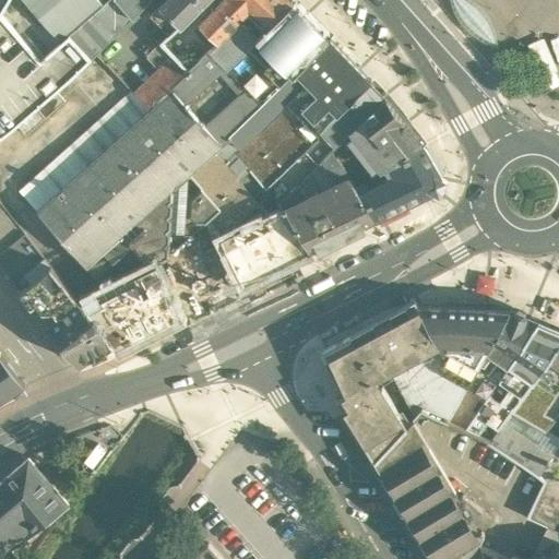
[(0,140),(2,139),(11,131),(0,118),(0,95),(42,60),(60,44),(21,0),(7,0),(0,6),(0,140)]
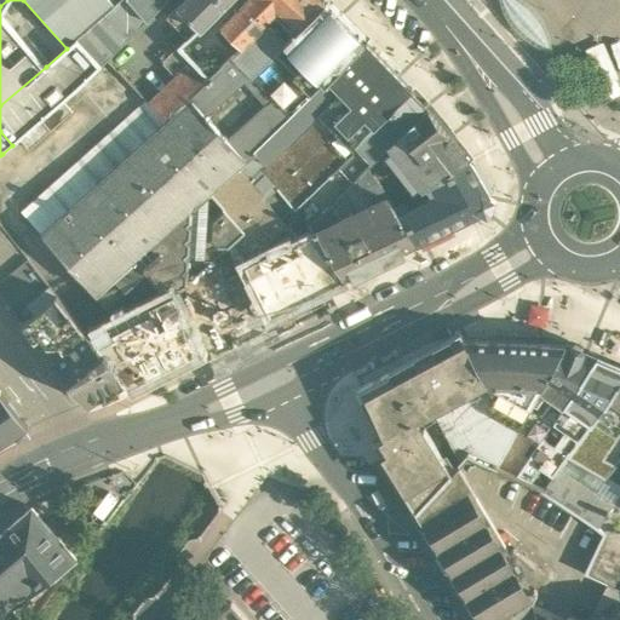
[(23,0),(67,49),(75,40),(121,0),(23,0)]
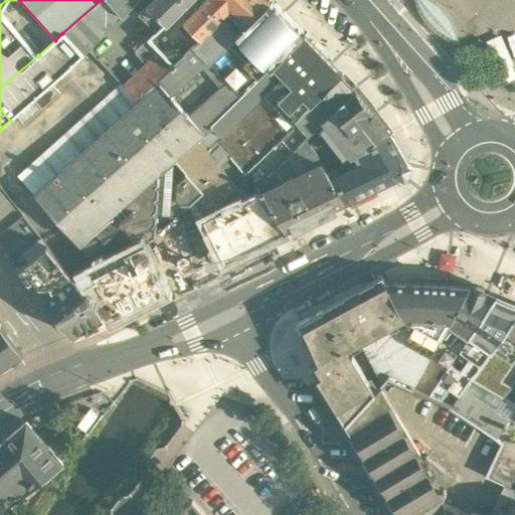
[(105,0),(101,0),(62,33),(82,55),(121,18),(105,0)]
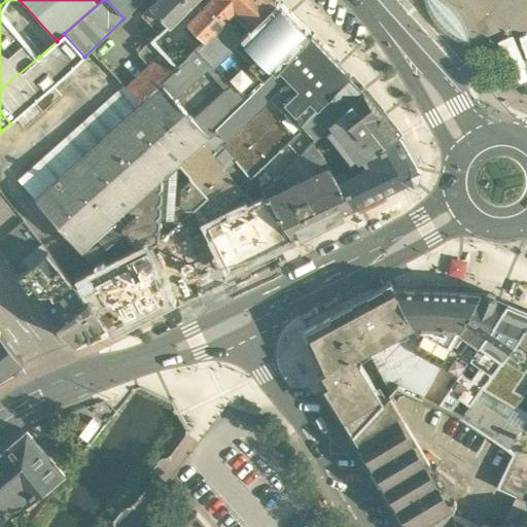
[(107,0),(124,19),(132,9),(140,0),(107,0)]
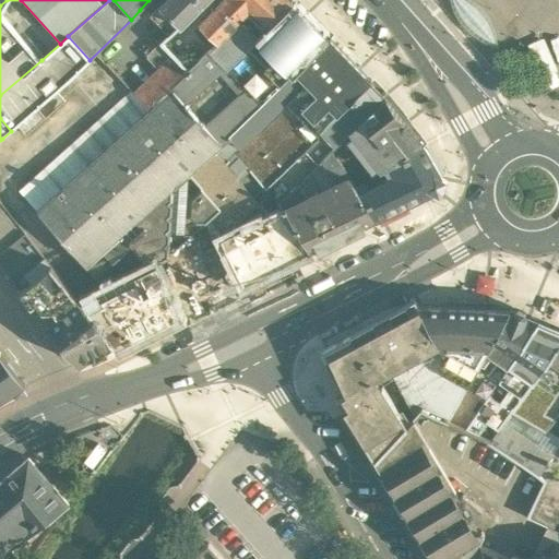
[(165,0),(159,7),(178,25),(180,27),(207,0),(165,0)]
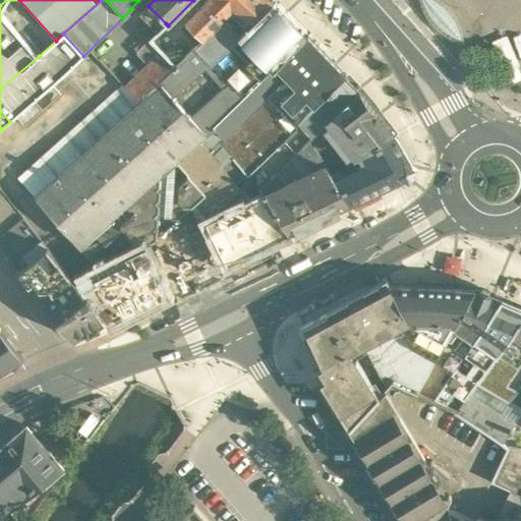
[(227,14),(212,0),(209,0),(185,23),(201,40),(223,19),(227,14)]
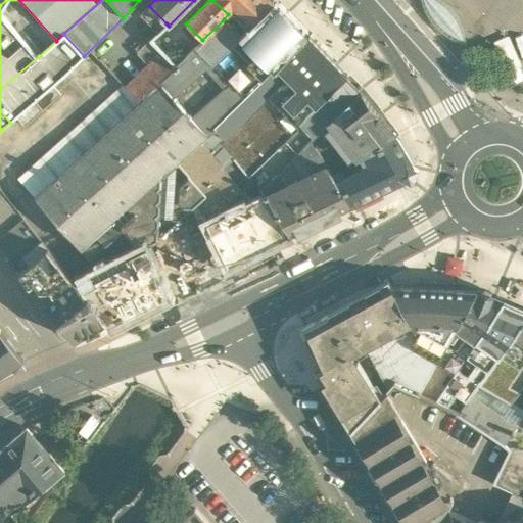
[(212,0),(228,14),(230,12),(242,0),(212,0)]
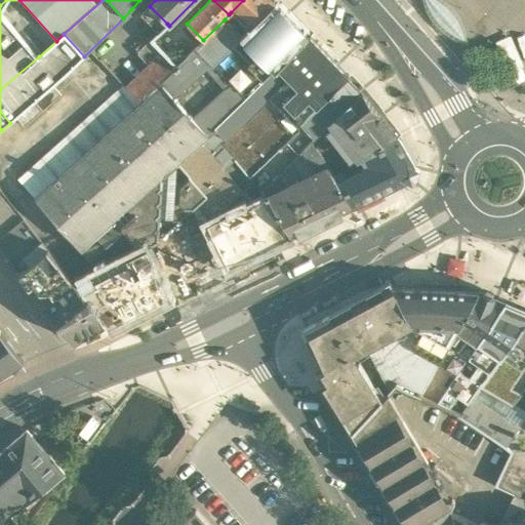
[(268,0),(243,0),(231,12),(248,30),(274,5),(268,0)]
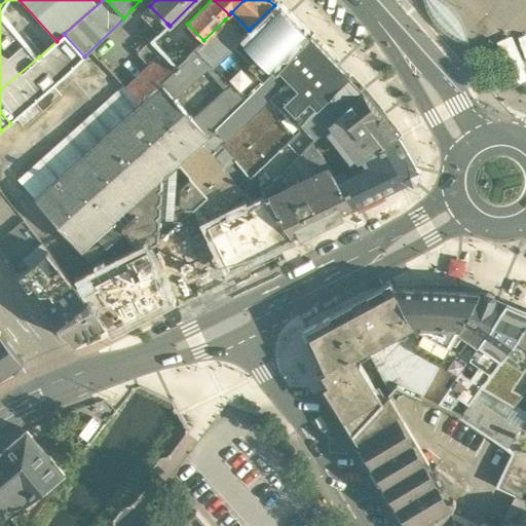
[(242,36),(223,55),(225,58),(221,62),(218,60),(214,64),(217,67),(216,68),(217,70),(226,61),(226,59),(234,50),(237,50),(238,49),(240,49),(243,46),(243,44),(245,43),(247,43),(248,40),(253,35),(253,32),(255,32),(262,29),(278,12),(275,8),(276,7),(274,5),(242,36)]
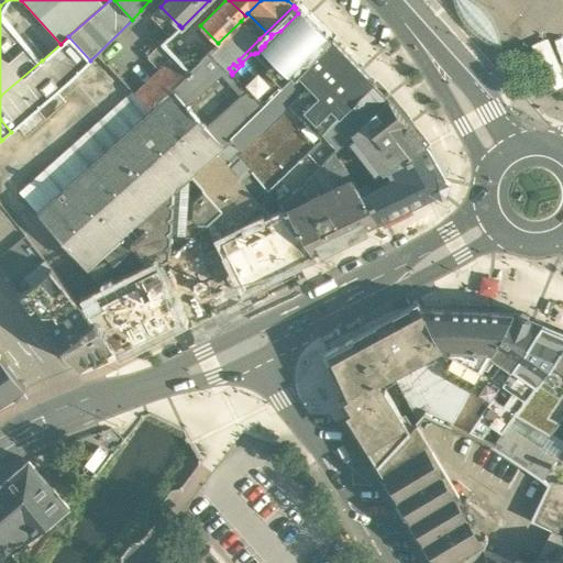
[(179,25),(161,7),(151,18),(168,35),(179,25)]
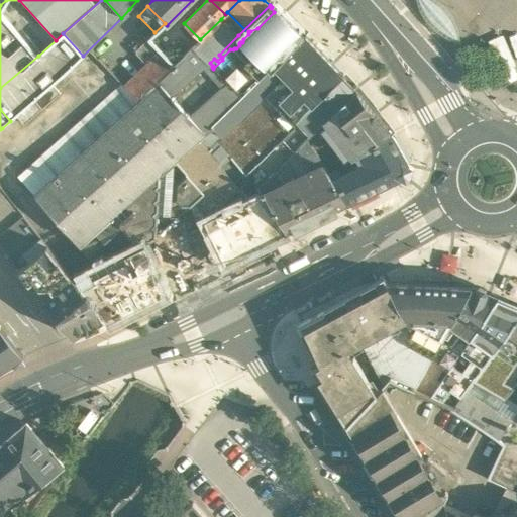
[(240,42),(239,43),(239,45),(236,48),(234,48),(233,49),(230,49),(222,58),(222,60),(213,69),(221,77),(240,97),(268,70),(270,72),(304,37),(303,36),(272,7),(271,8),(274,12),(257,28),(250,31),(248,31),(248,34),(243,39),(242,42),(240,42)]
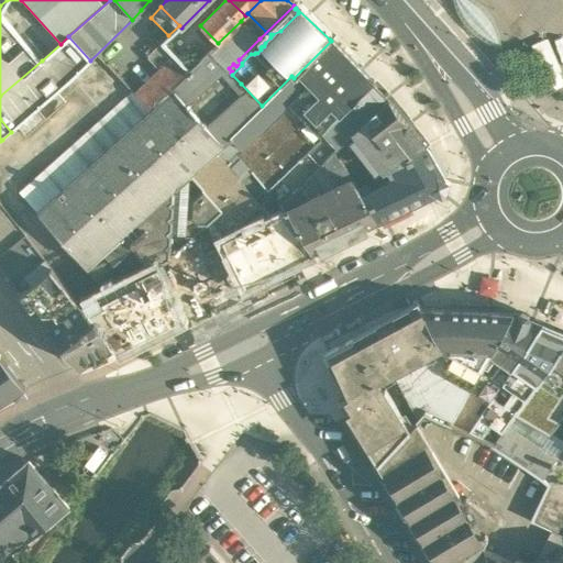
[(218,43),(209,52),(225,67),(230,72),(231,73),(232,72),(229,68),(233,64),(236,66),(241,62),(239,59),(260,39),(241,21),(218,43)]
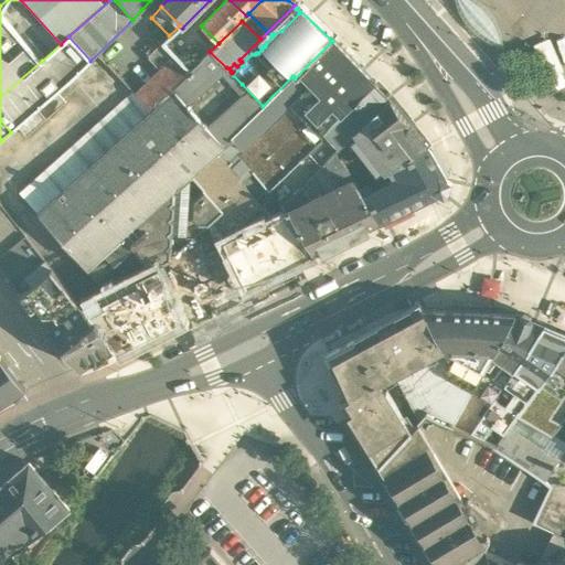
[(68,36),(61,44),(42,61),(0,96),(0,119),(11,132),(53,98),(63,89),(72,82),(91,61),(68,36)]
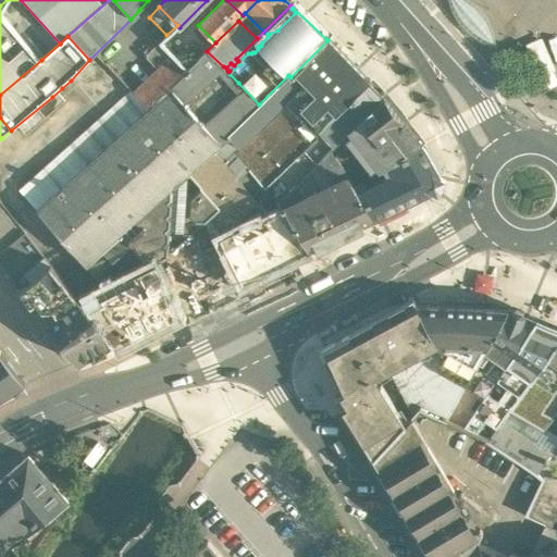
[(327,40),(291,77),(288,75),(259,104),(236,127),(235,128),(219,143),(212,149),(225,162),(234,153),(247,170),(263,189),(277,175),(300,152),(321,133),(323,131),(321,128),(368,82),(327,40)]
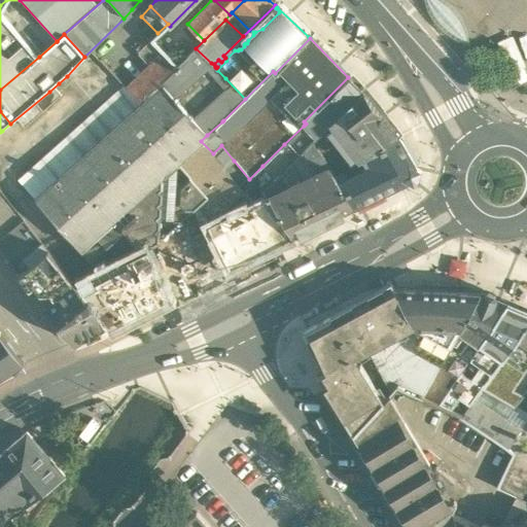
[(162,54),(149,41),(138,51),(138,55),(148,66),(162,54)]
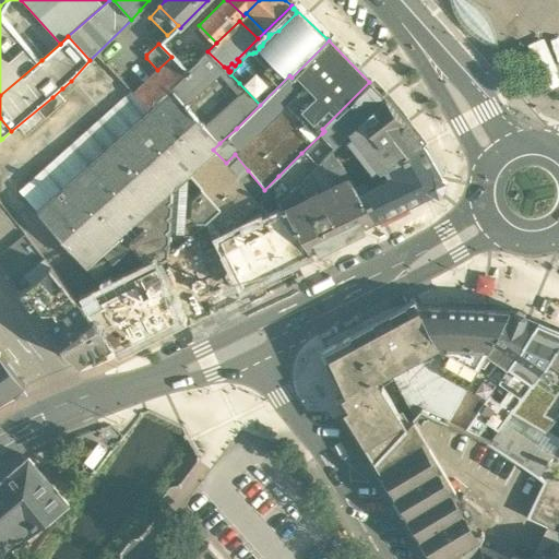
[(224,67),(207,51),(187,72),(171,87),(186,104),(198,93),(198,85),(207,86),(214,80),(215,75),(224,67)]
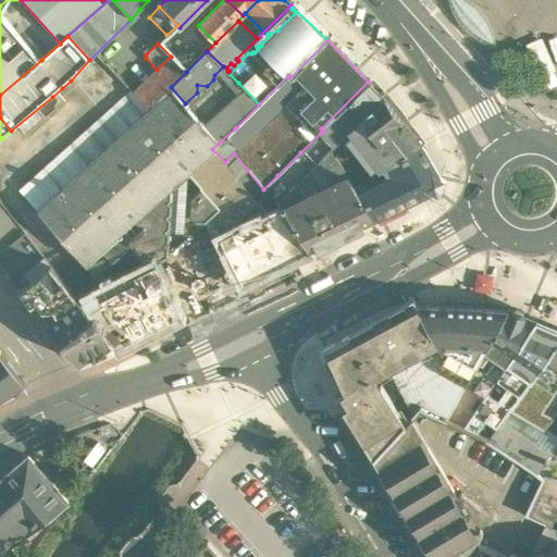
[(186,72),(171,57),(157,70),(133,93),(149,109),(171,87),(186,72)]
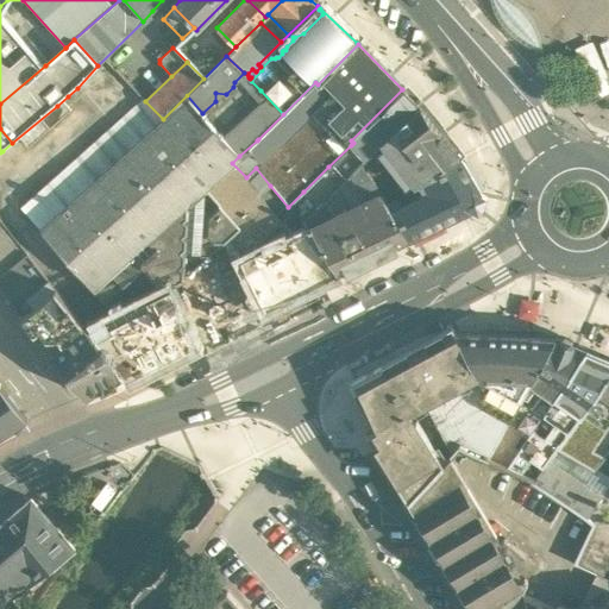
[(244,73),(234,82),(233,87),(226,94),(215,93),(215,101),(202,113),(218,131),(221,129),(220,126),(223,124),(224,121),(225,119),(228,119),(238,111),(238,107),(240,106),(243,106),(253,96),(253,94),(256,92),(258,92),(261,90),(251,81),(250,79),(249,77),(244,73)]
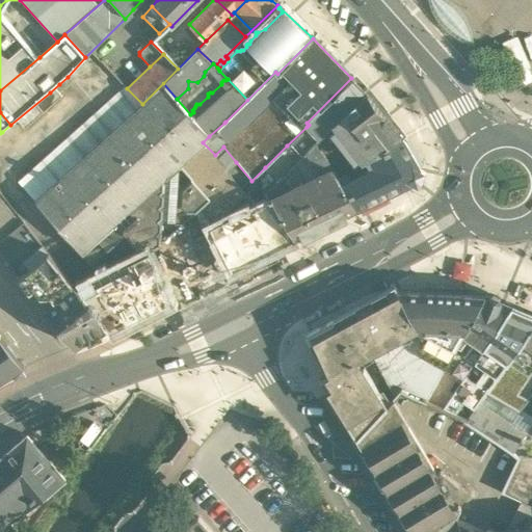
[(351,78),(307,123),(309,125),(307,127),(311,131),(306,136),(314,145),(321,138),(320,137),(333,125),(366,92),(351,78)]
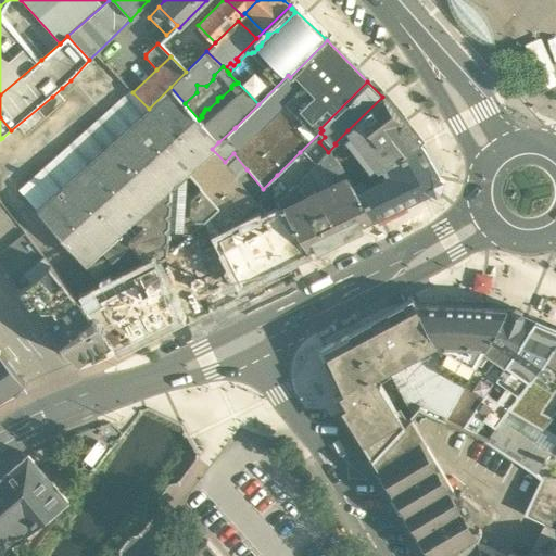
[(234,84),(231,86),(231,88),(222,97),(219,97),(217,98),(217,101),(209,109),(205,109),(204,111),(203,113),(201,115),(202,117),(199,119),(218,142),(235,128),(236,127),(258,104),(238,83),(236,84),(234,84)]
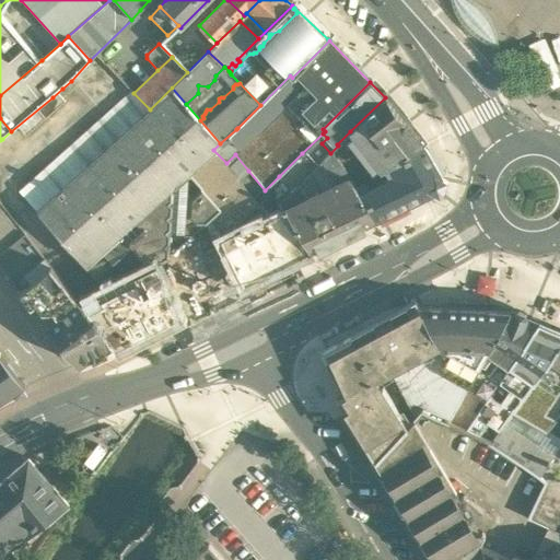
[(172,88),(150,109),(49,199),(36,211),(55,231),(84,265),(119,233),(171,188),(187,173),(213,150),(220,143),(200,120),(186,104),(172,88)]
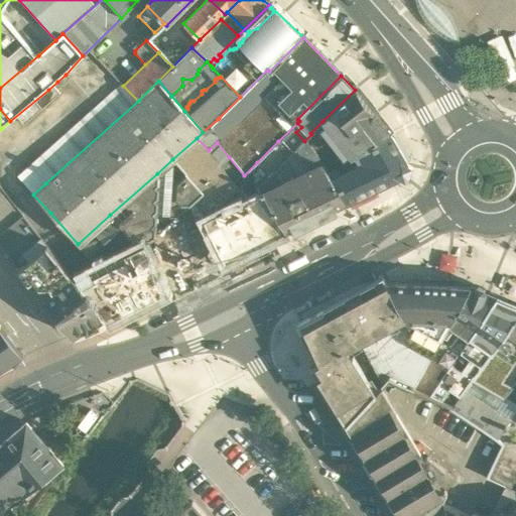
[(123,86),(121,84),(16,177),(33,195),(45,183),(138,101),(123,86)]
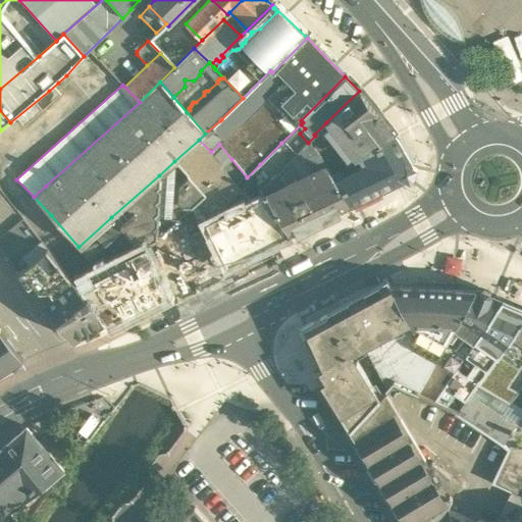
[(49,91),(10,122),(19,132),(57,100),(49,91)]
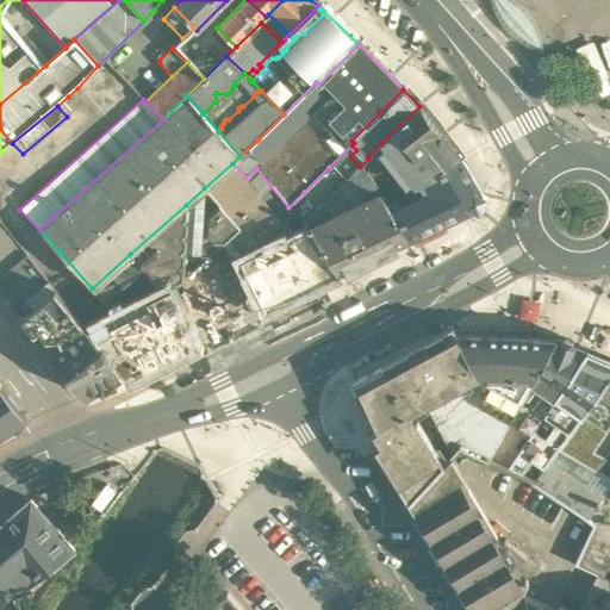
[(419,106),(381,143),(415,186),(418,184),(461,160),(419,106)]
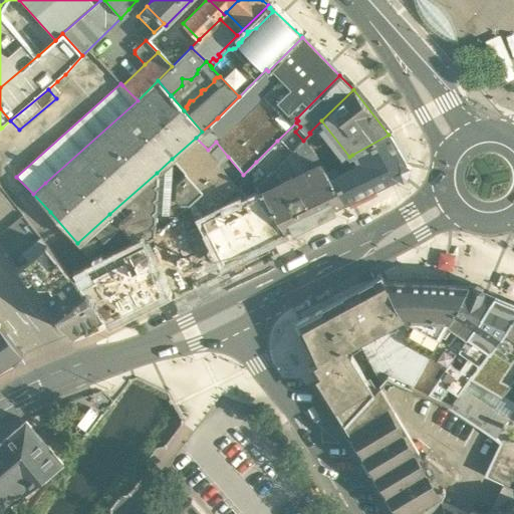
[(321,120),(309,133),(310,134),(303,141),(321,164),(326,171),(346,159),(349,157),(321,120)]
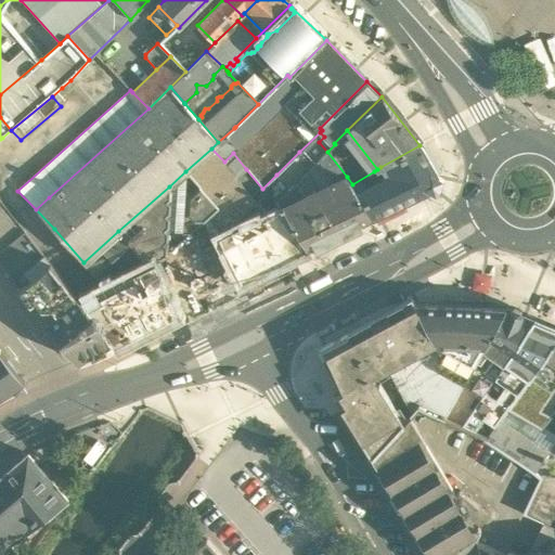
[(320,132),(299,152),(314,167),(327,152),(319,142),(324,137),(320,132)]
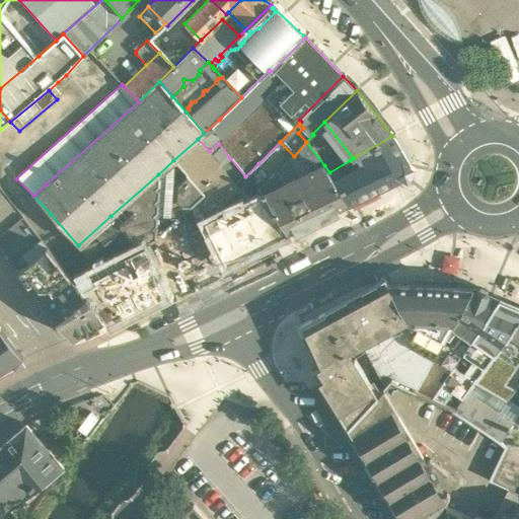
[(392,136),(356,156),(361,164),(355,168),(350,160),(329,172),(348,205),(403,178),(409,164),(392,136)]
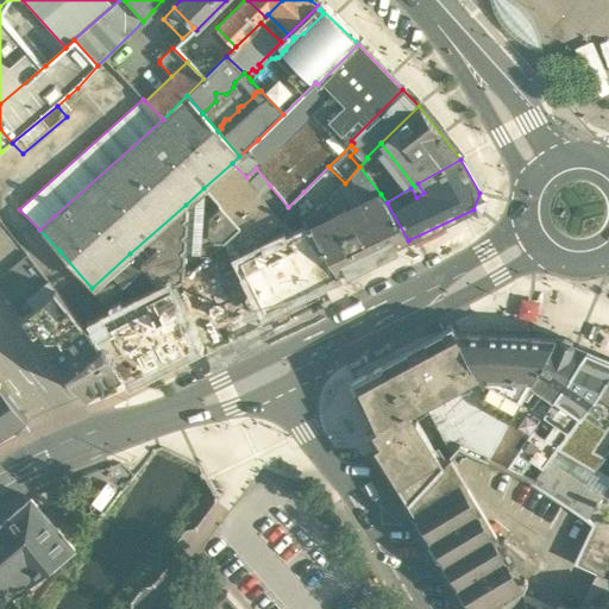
[(232,163),(203,188),(219,205),(232,219),(256,194),(246,177),(232,163)]
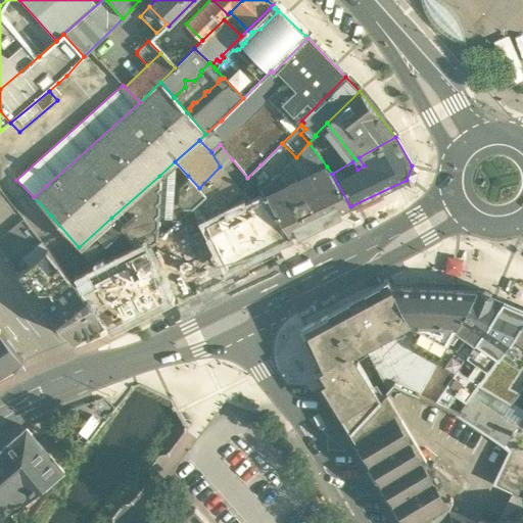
[(260,164),(247,178),(251,182),(258,190),(259,189),(265,197),(327,167),(308,143),(296,157),(275,180),(260,164)]
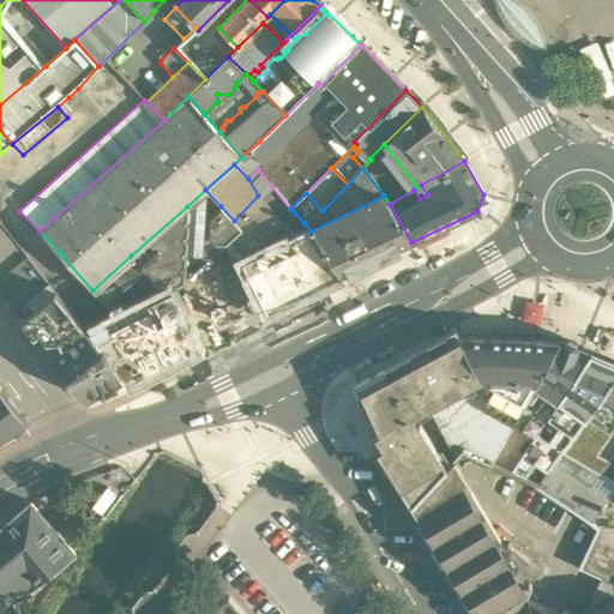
[(290,209),(272,187),(260,198),(283,226),(286,223),(295,214),(290,209)]
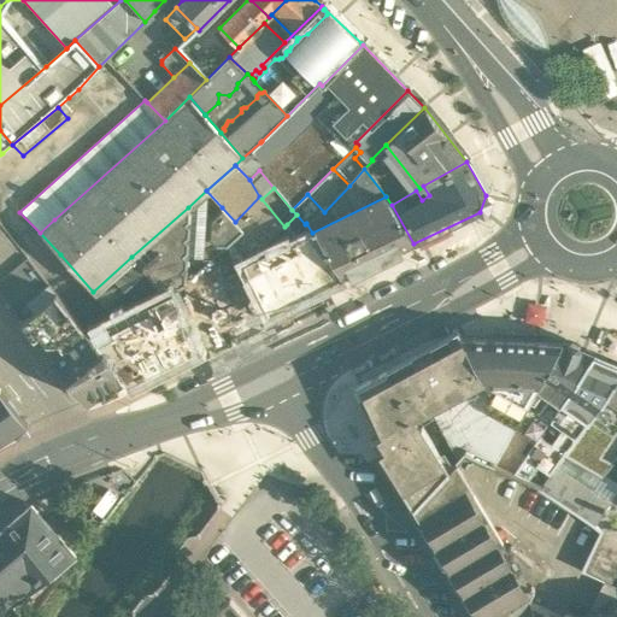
[(259,197),(235,222),(244,231),(260,250),(285,227),(262,199),(259,197)]
